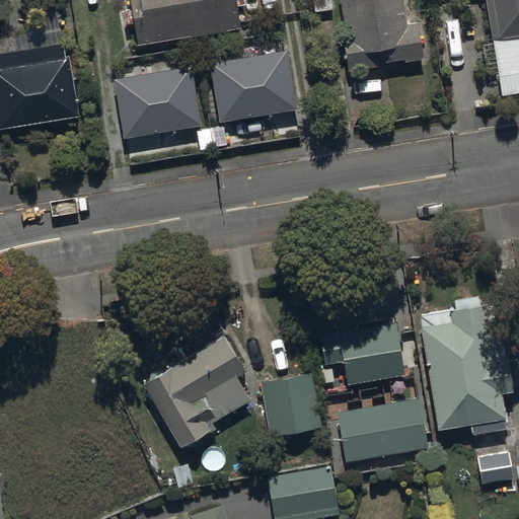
[(243,35),(236,0),(129,0),(139,53),(243,35)]
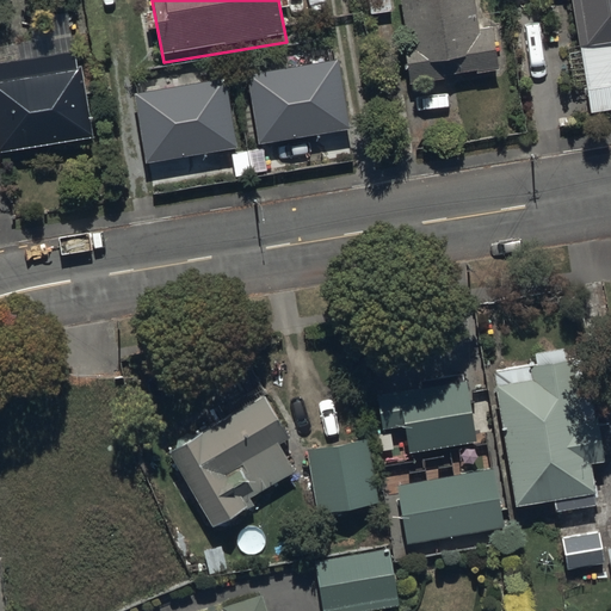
[(368,0),(371,19),(394,16),(390,0),(368,0)]
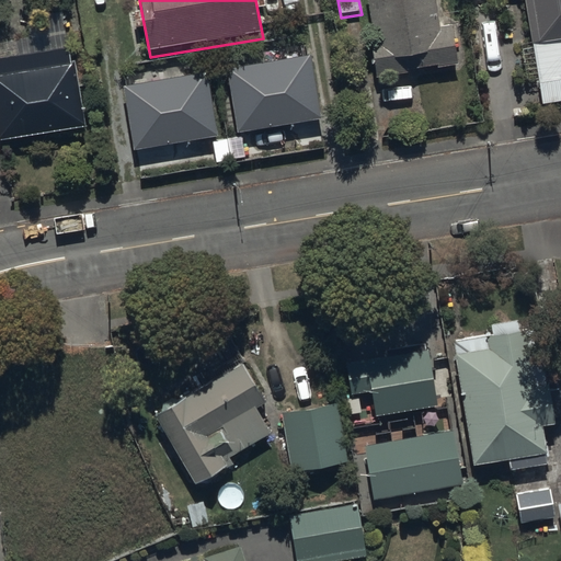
[(441,33),(434,0),(365,0),(374,45),(369,46),(377,87),(460,70),(453,31),(441,33)]
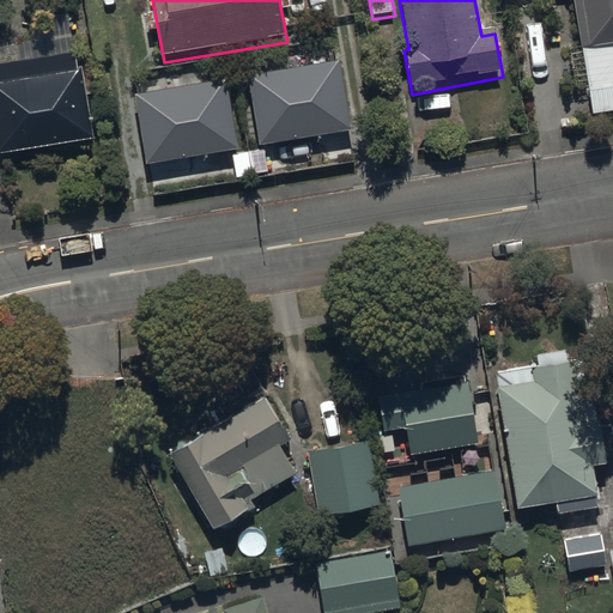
[(612,0),(571,0),(588,119),(612,114),(612,0)]
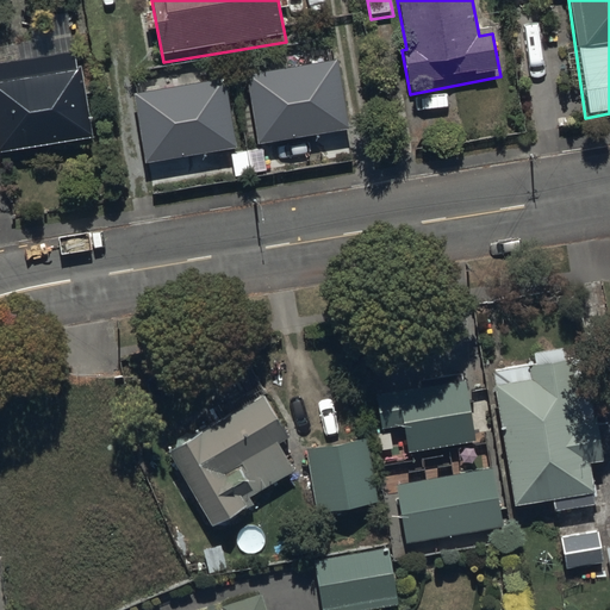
[(0,157),(93,144),(82,72),(78,73),(69,19),(30,25),(32,45),(13,49),(17,67),(0,68),(0,157)]
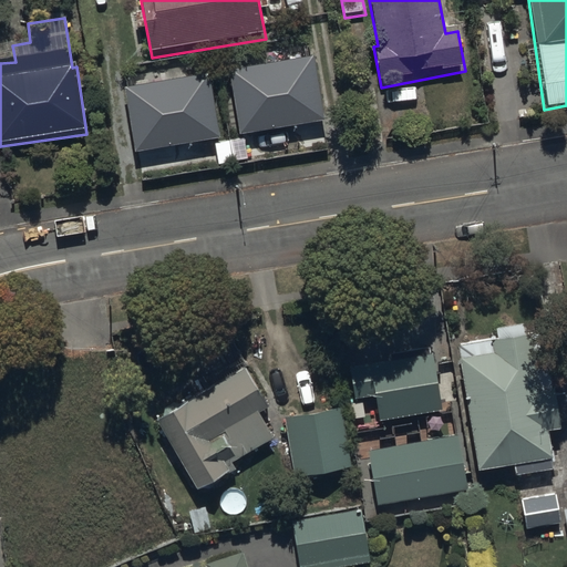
[(315,54),(229,68),(240,134),(326,121),(315,54)]
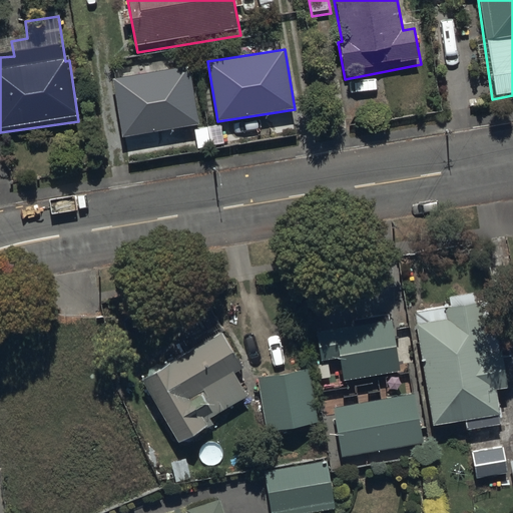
[(189,65),(112,77),(122,137),(199,125),(189,65)]
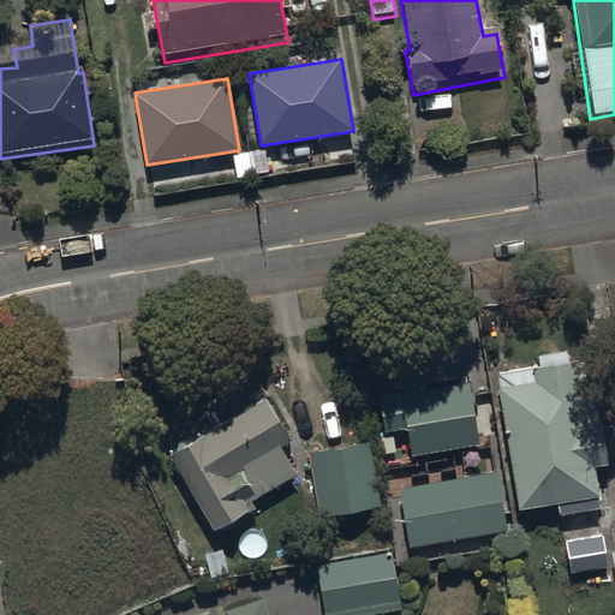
[(533,365),(497,370),(515,501),(555,495),(557,512),(601,506),(593,463),(603,461),(603,457),(607,457),(607,451),(614,449),(614,442),(611,418),(602,421),(592,356),(571,359),(568,346),(539,351),(541,359),(533,359),(533,365)]
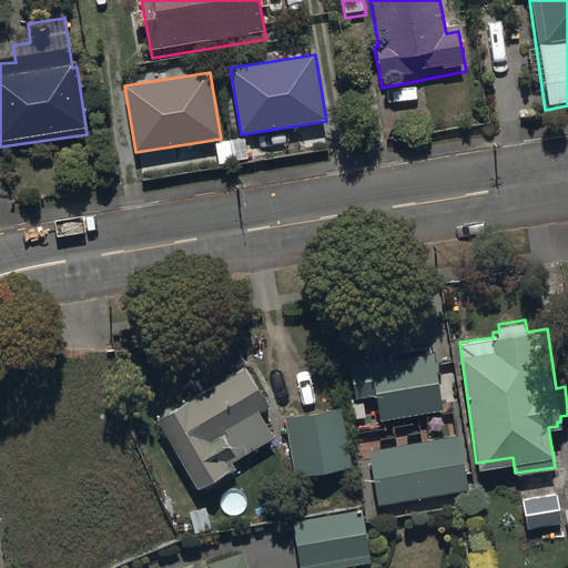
[(379,409),(438,399),(428,343),(347,357),(354,391),(375,387),(379,409)]
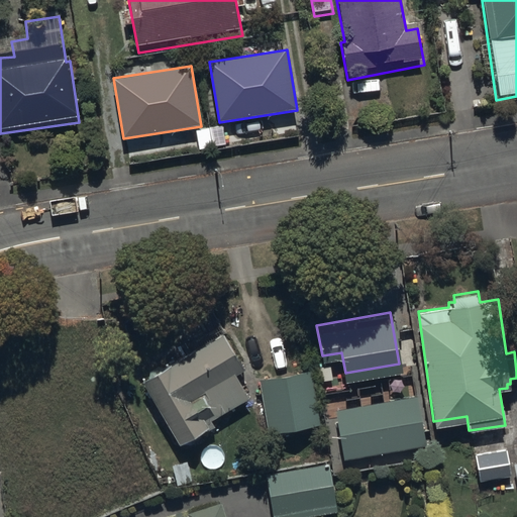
[(242,362),(219,323),(194,337),(138,371),(177,434),(202,419),(204,422),(212,417),(208,411),(245,389),(232,368),(242,362)]
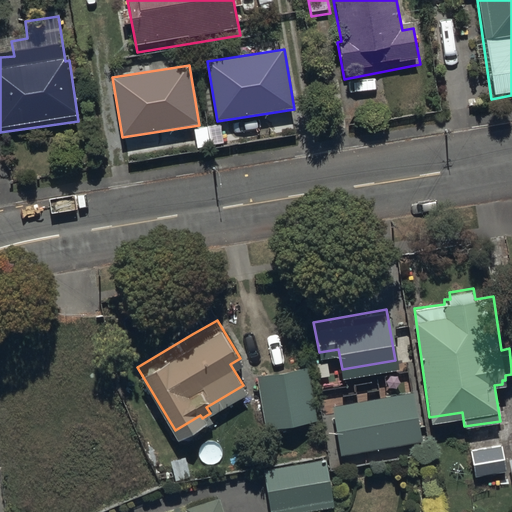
[(305,365),(256,375),(266,426),(315,417),(305,365)]
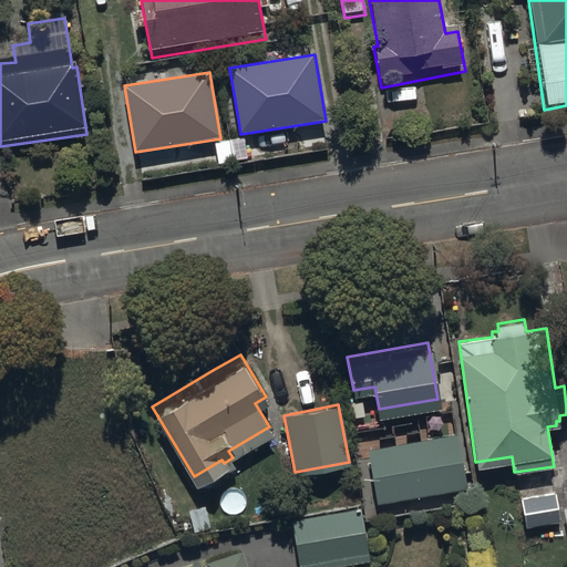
[(466,486),(456,432),(369,449),(379,502),(466,486)]
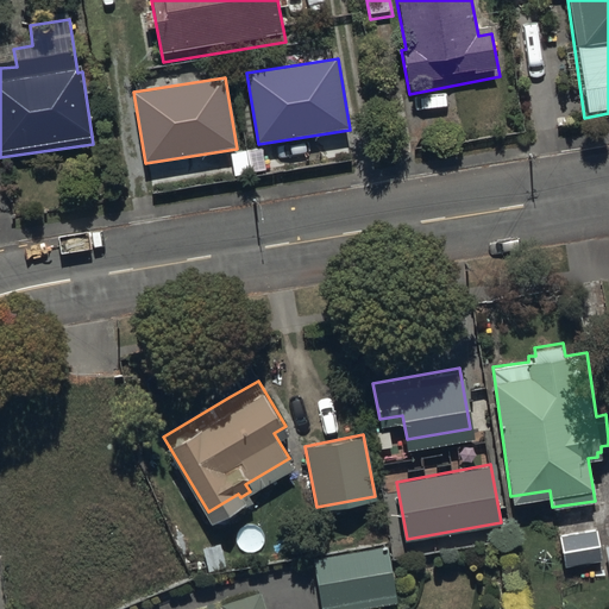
[(594,523),(558,528),(562,557),(597,551),(594,523)]
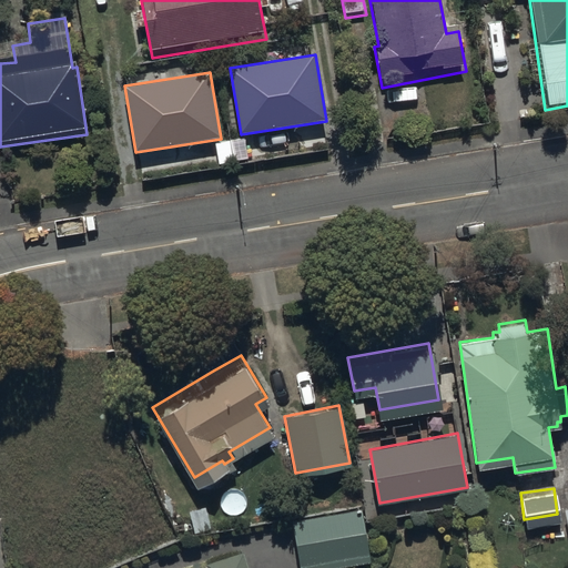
[(363,509),(292,518),(297,567),(308,567),(369,560),(363,509)]
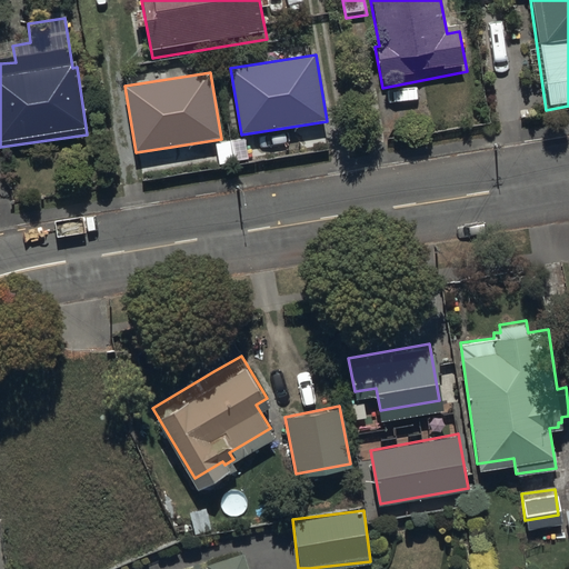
[(250,568),(246,552),(205,565),(206,568),(250,568)]
